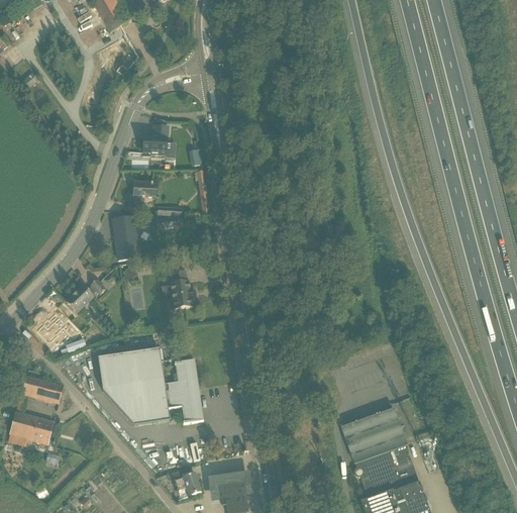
[(140,12),(134,2),(129,5),(126,0),(83,0),(104,34),(140,12)]
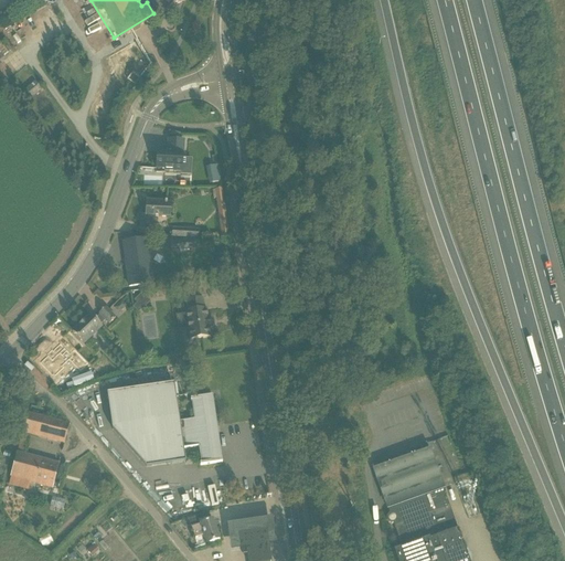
[(153,0),(159,10),(159,11),(177,0),(153,0)]
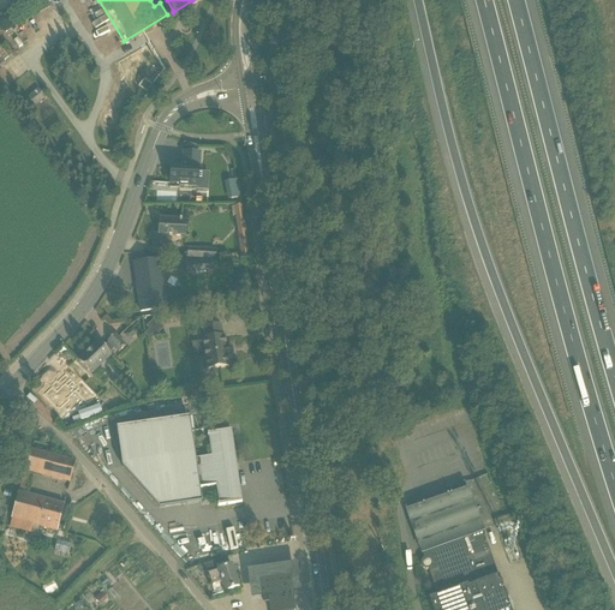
[(0,41),(10,53),(12,51),(3,40),(0,41)]
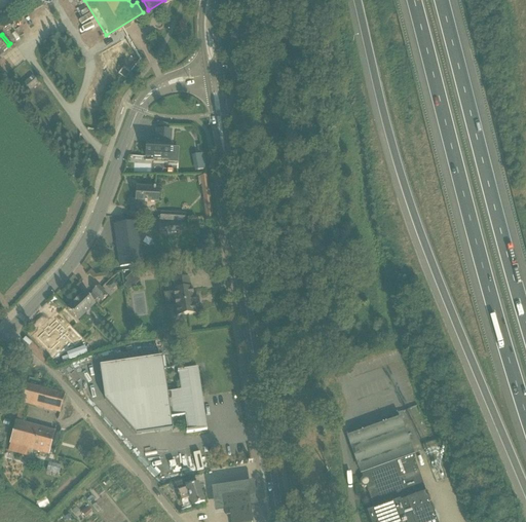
[(30,86),(38,79),(32,73),(24,80),(30,86)]
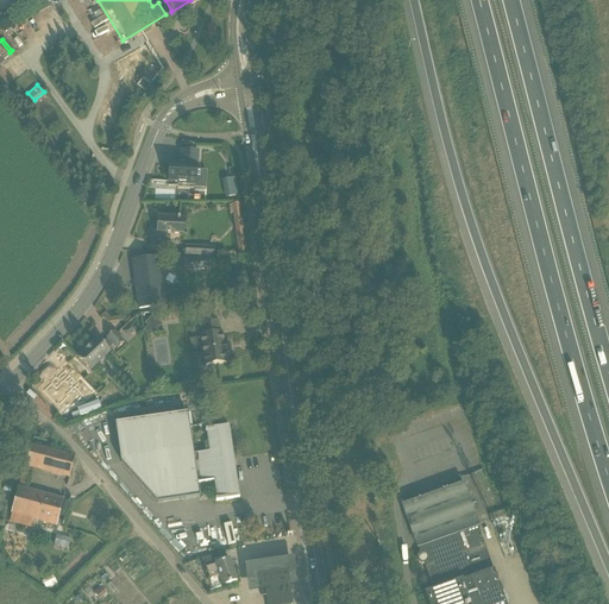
[(169,161),(168,177),(177,178),(177,180),(195,181),(196,181),(198,167),(198,162),(196,162),(198,148),(182,146),(181,162),(169,161)]
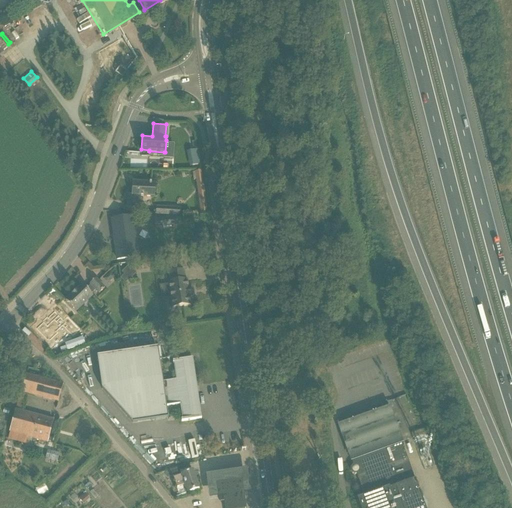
[(193,147),(190,147),(193,163),(201,161),(198,146),(197,146),(193,147)]
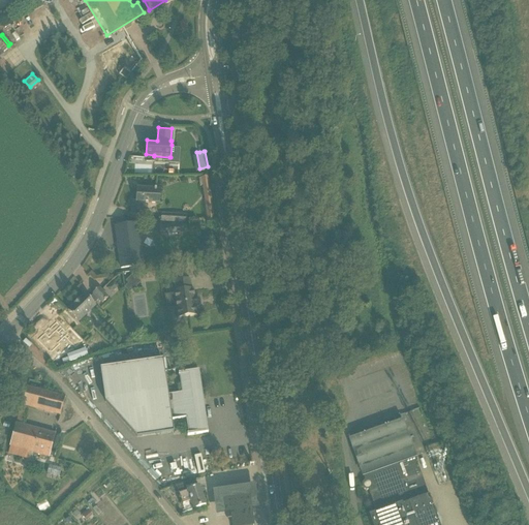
[(208,220),(215,219),(209,173),(201,174),(208,220)]
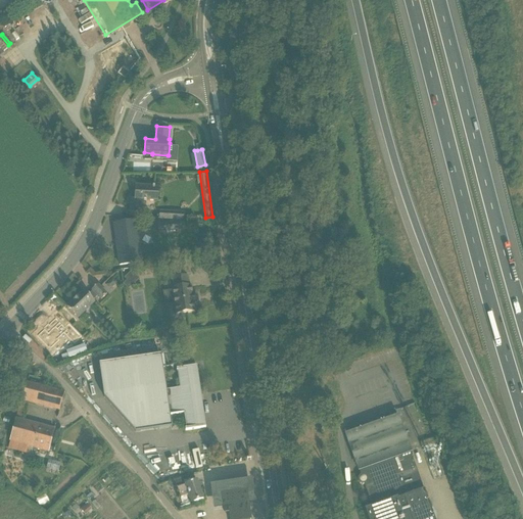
[(154,184),(136,183),(135,196),(131,195),(131,204),(143,205),(144,196),(157,197),(157,185),(154,185),(154,184)]
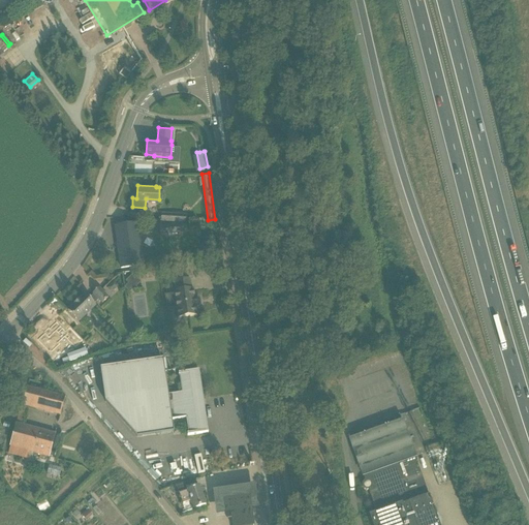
[(161,218),(186,219),(186,212),(161,210),(161,218)]
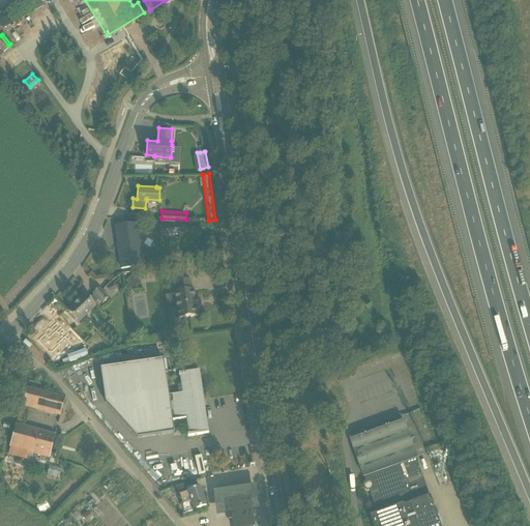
[(160,233),(188,230),(186,220),(158,224),(160,233)]
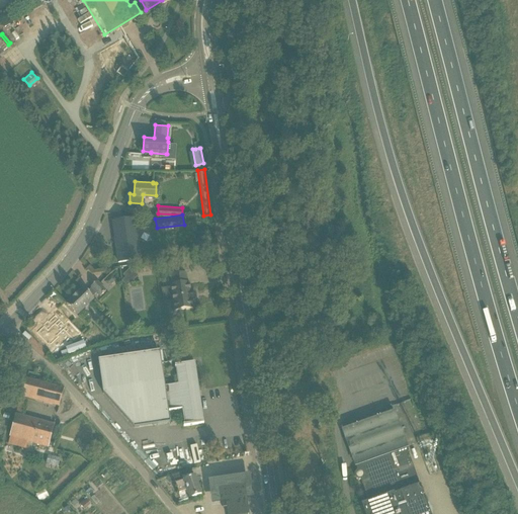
[(135,216),(113,219),(118,259),(140,256),(135,216)]
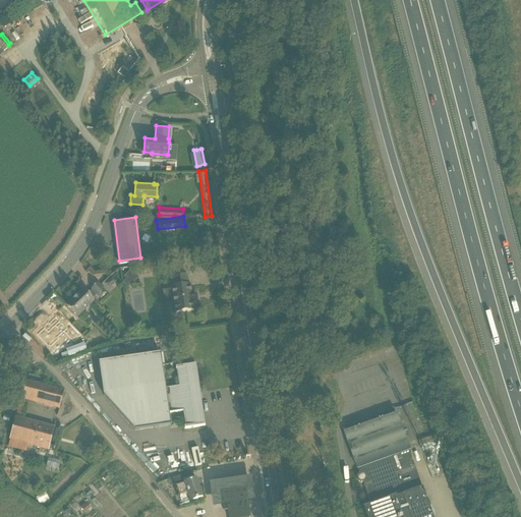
[(131,266),(123,274),(126,276),(128,279),(136,272),(131,266)]
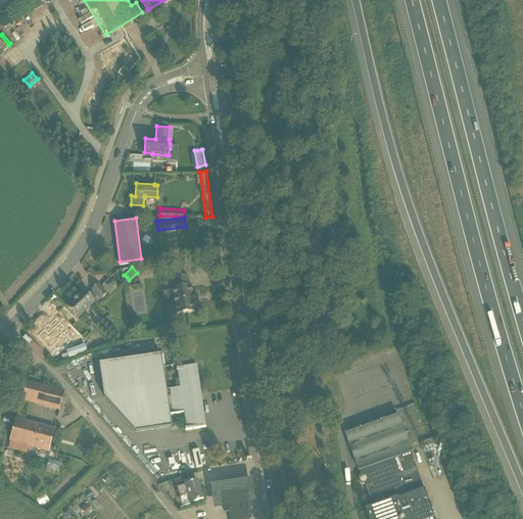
[(164,302),(175,300),(176,311),(195,309),(193,299),(195,299),(194,291),(192,292),(191,283),(189,283),(188,273),(173,275),(174,285),(172,285),(173,287),(163,288),(164,302)]
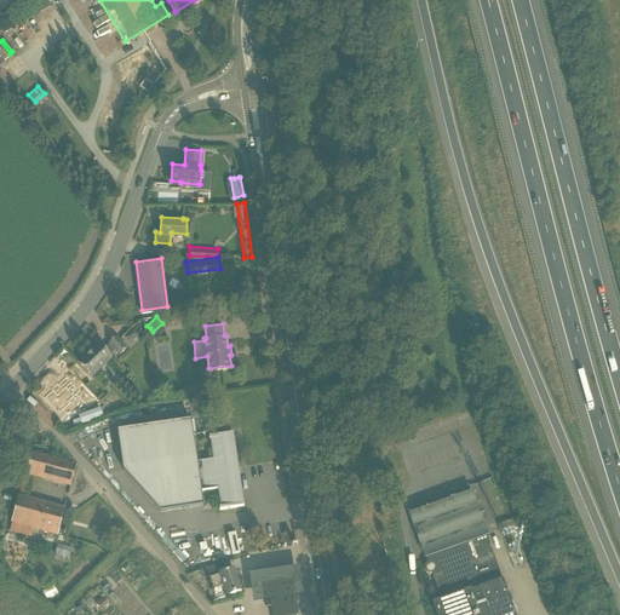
[(125,334),(127,337),(133,337),(139,332),(133,326),(125,334)]
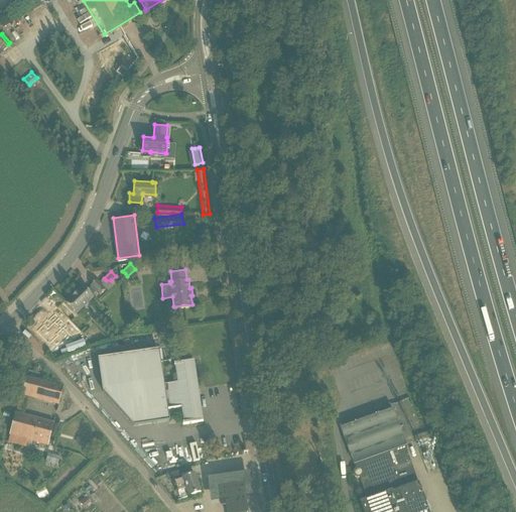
[(105,287),(96,277),(91,283),(92,283),(87,288),(83,283),(66,299),(77,310),(93,294),(92,292),(96,288),(100,292),(105,287)]
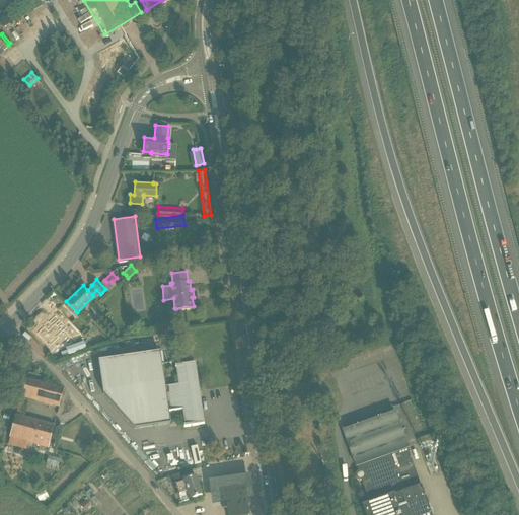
[(55,310),(34,330),(48,344),(49,343),(50,344),(60,335),(59,333),(65,327),(73,337),(80,330),(69,319),(66,321),(55,310)]
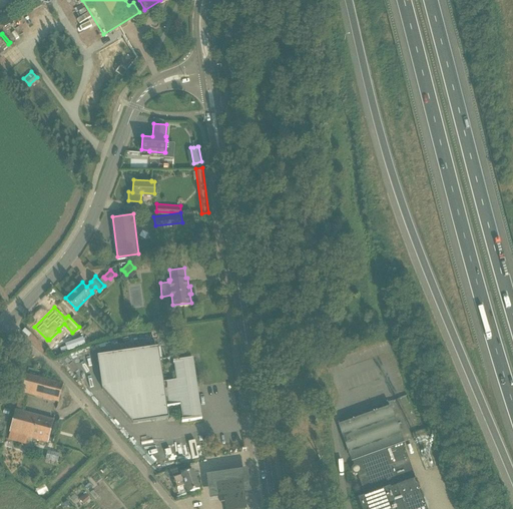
[(151,320),(156,326),(161,322),(156,317),(151,320)]
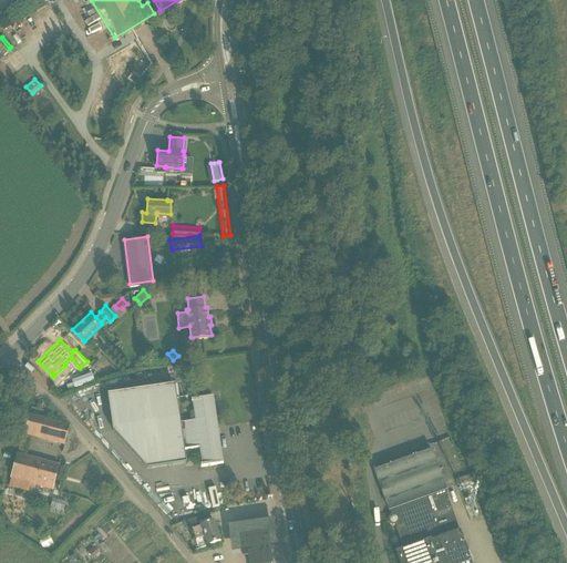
[(220,456),(215,423),(182,429),(181,420),(179,413),(179,411),(175,382),(107,391),(112,428),(146,466),(186,460),(184,448),(184,447),(199,444),(202,461),(202,463),(223,461),(222,458),(220,458),(220,456)]
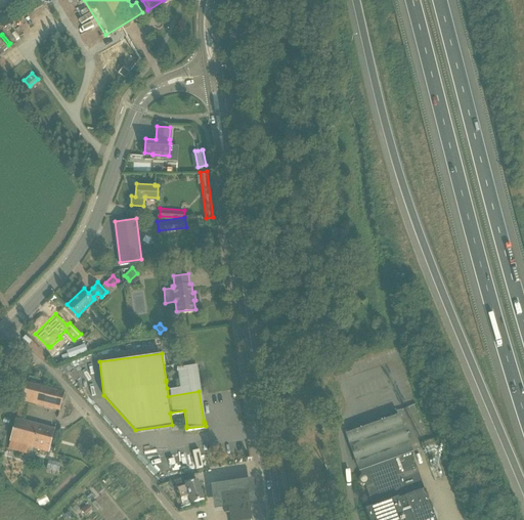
[(181,386),(167,388),(168,396),(199,391),(195,365),(197,365),(197,363),(177,365),(177,369),(178,369),(181,386)]
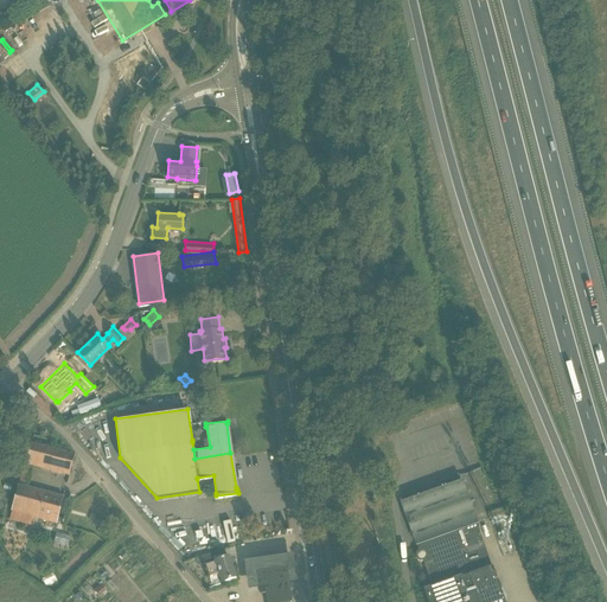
[(25,461),(69,472),(75,450),(31,439),(25,461)]
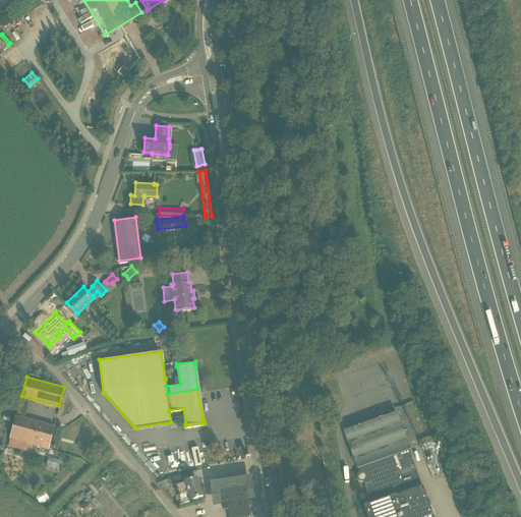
[(409,447),(397,413),(396,411),(345,431),(357,465),(409,447)]
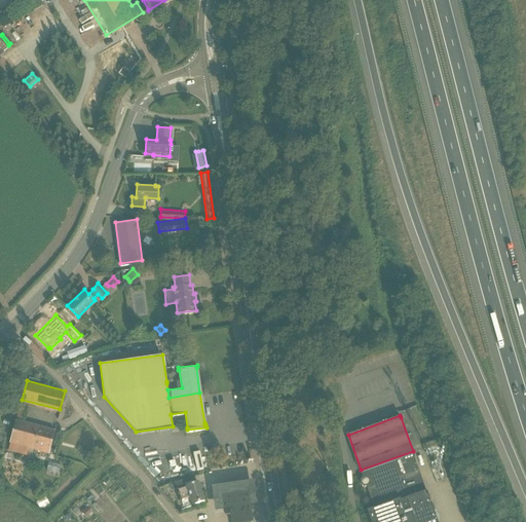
[(28,445),(48,450),(54,429),(16,418),(8,447),(26,452),(28,445)]
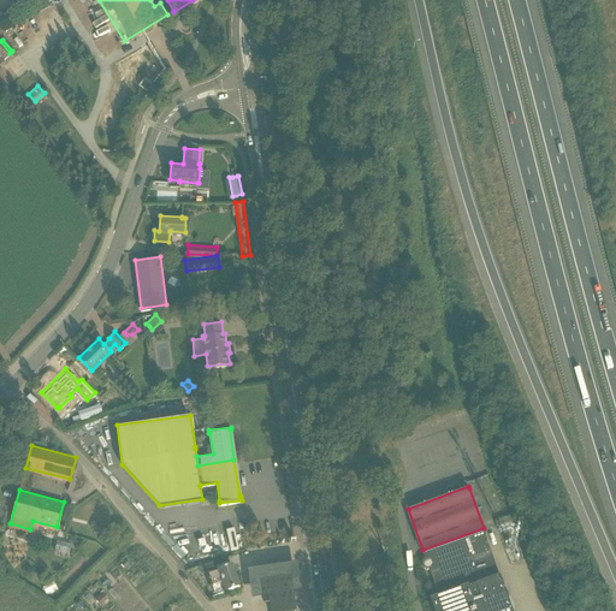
[(217,527),(220,549),(238,544),(234,523),(217,527)]
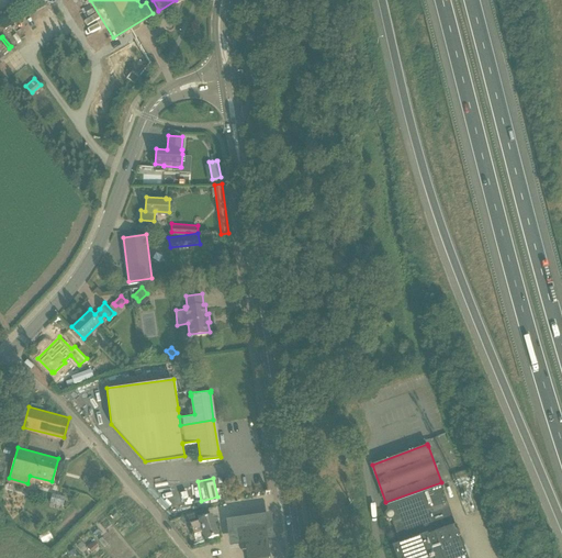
[(468,557),(441,482),(385,502),(388,508),(386,508),(385,509),(385,510),(384,511),(384,512),(384,513),(385,514),(385,515),(386,515),(386,516),(388,516),(389,517),(390,517),(391,517),(400,543),(395,544),(400,557),(468,557)]
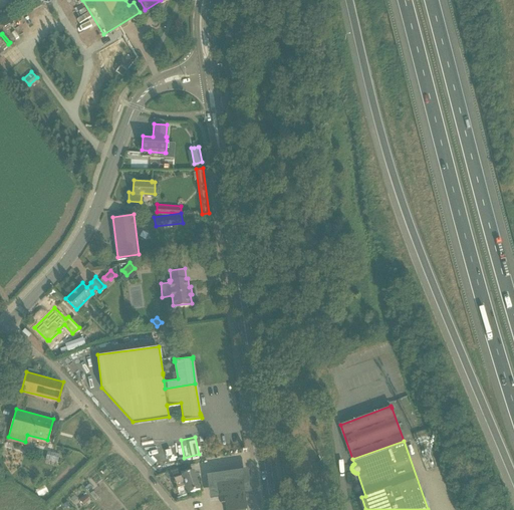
[(200,487),(194,470),(174,476),(177,486),(186,483),(189,491),(200,487)]
